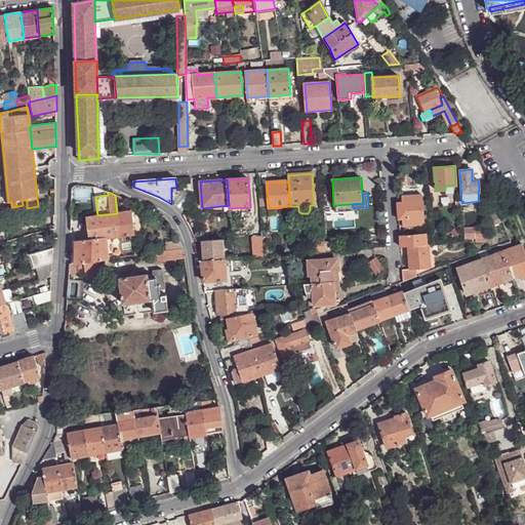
[(398,207),(399,218),(402,218),(403,221),(403,226),(425,224),(422,195),(402,197),(403,203),(403,207),(398,207)]
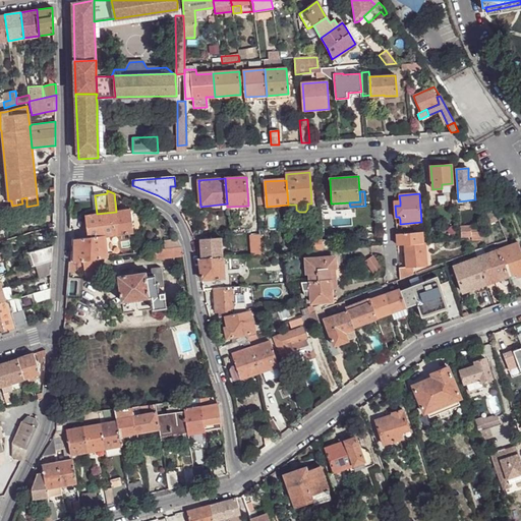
[(97,214),(85,216),(89,238),(105,236),(134,232),(131,210),(116,212),(97,214)]
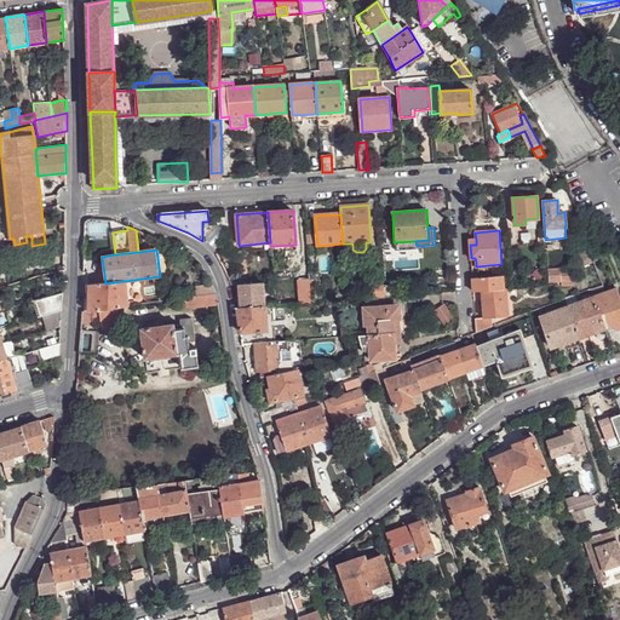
[(560,281),(561,281),(560,262),(547,263),(549,282),(555,281),(556,292),(561,292),(560,281)]
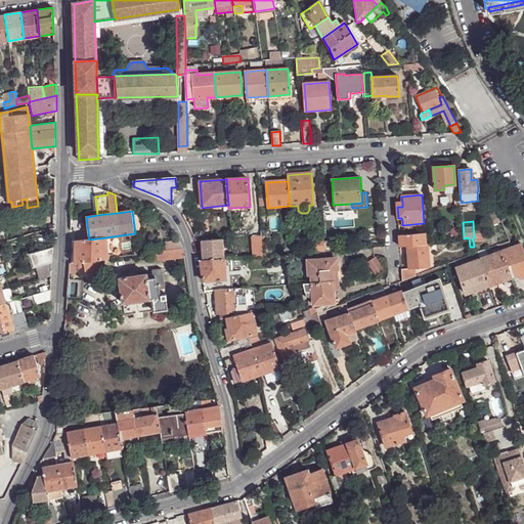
[(400,234),(400,247),(407,246),(426,244),(425,233),(400,234)]
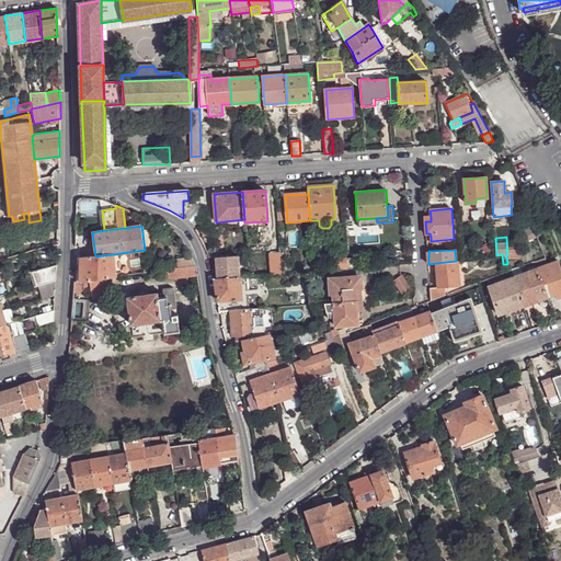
[(282,275),(281,252),(268,253),(271,275),(282,275)]
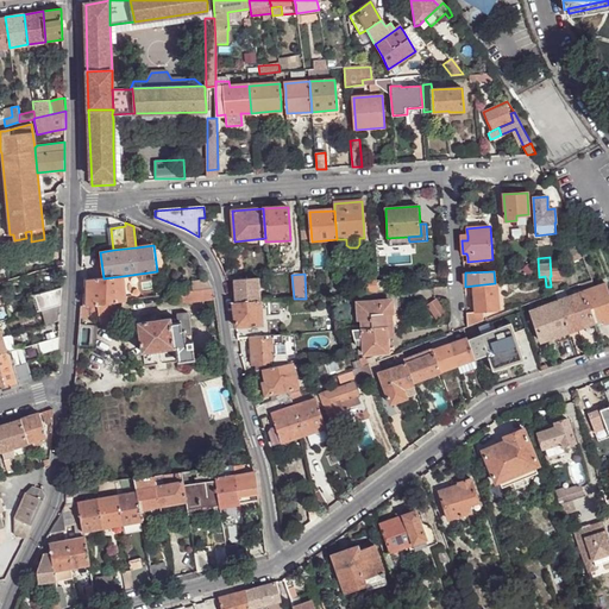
[(104,278),(87,280),(87,305),(98,303),(115,301),(126,300),(123,276),(104,278)]
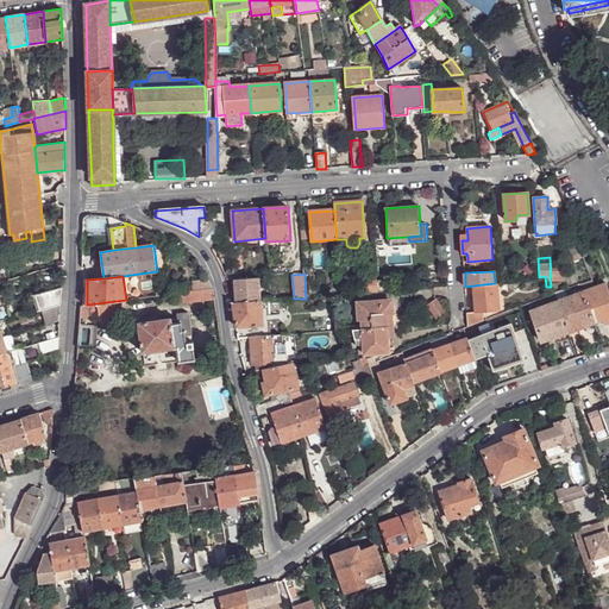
[(239,302),(261,301),(259,277),(234,280),(234,292),(239,292),(239,302)]
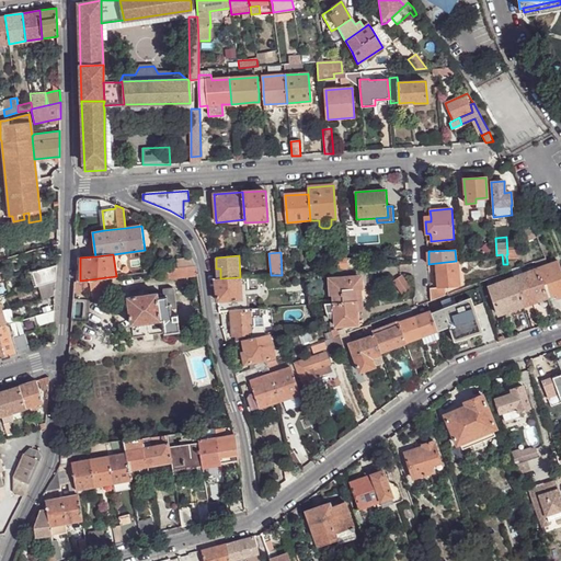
[(347,264),(346,255),(338,256),(339,270),(347,270),(347,264)]
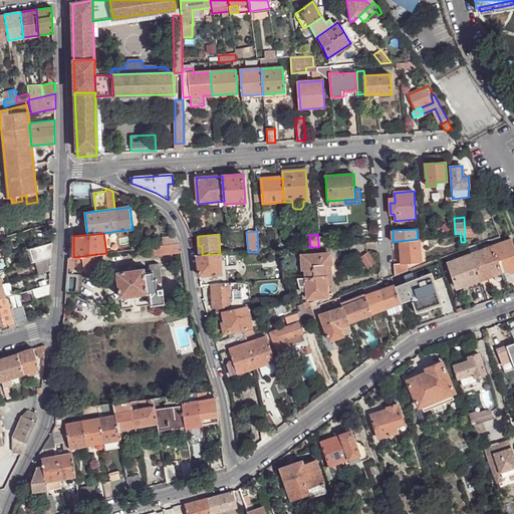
[(162,238),(163,246),(167,245),(180,244),(176,235),(162,238)]
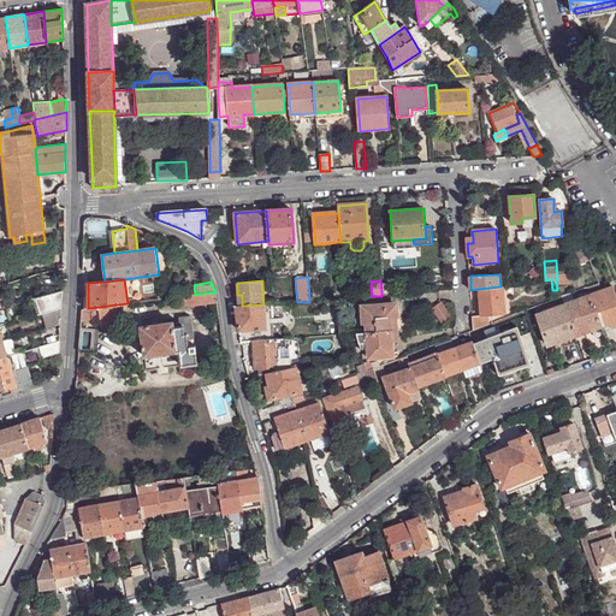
[(603,290),(598,283),(587,288),(590,295),(603,290)]
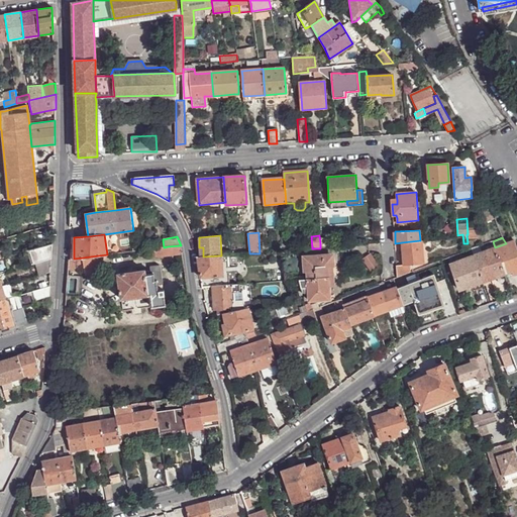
[(420,240),(402,242),(403,265),(403,266),(407,265),(423,264),(422,240),(420,240)]
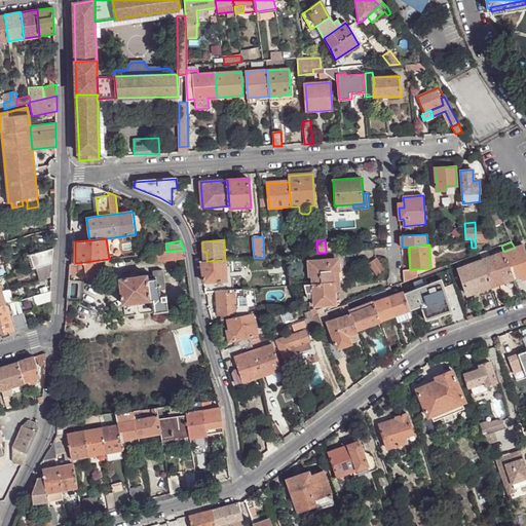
[(515,248),(503,252),(513,278),(521,275),(522,279),(525,277),(525,253),(523,245),(519,247),(515,248)]
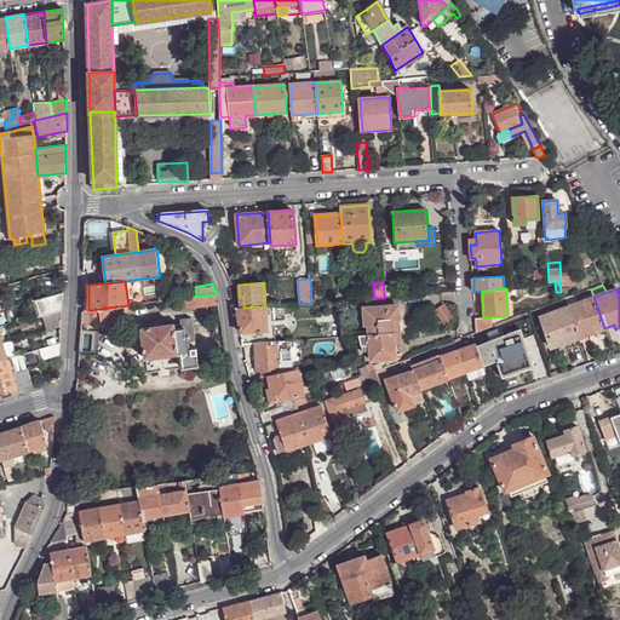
[(61,311),(62,293),(34,300),(36,308),(34,308),(36,316),(39,315),(39,317),(42,316),(61,311)]
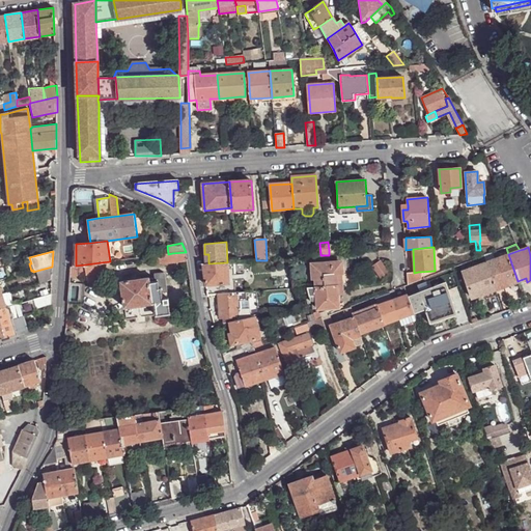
[(186,252),(172,253),(173,262),(187,260),(187,254),(186,252)]
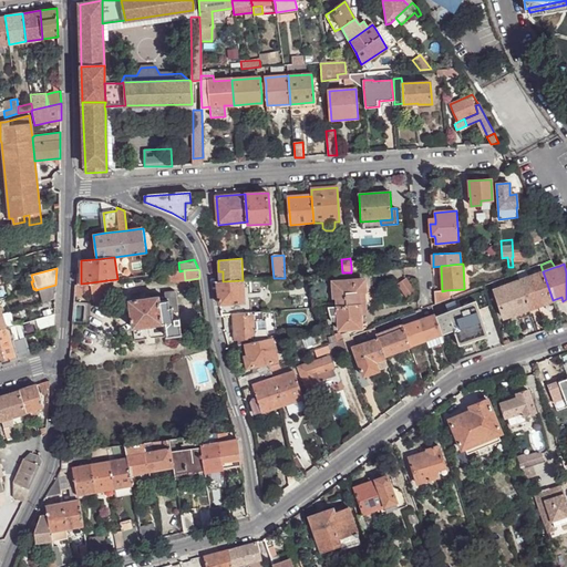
[(179,271),(162,274),(163,284),(185,280),(184,270),(179,271)]
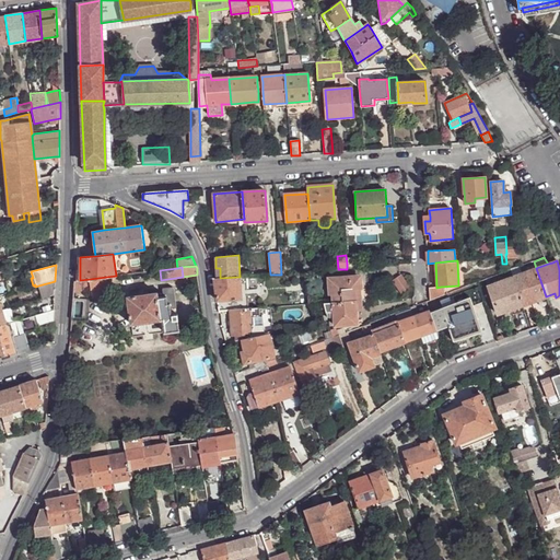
[(546,296),(536,268),(513,277),(523,305),(546,296)]
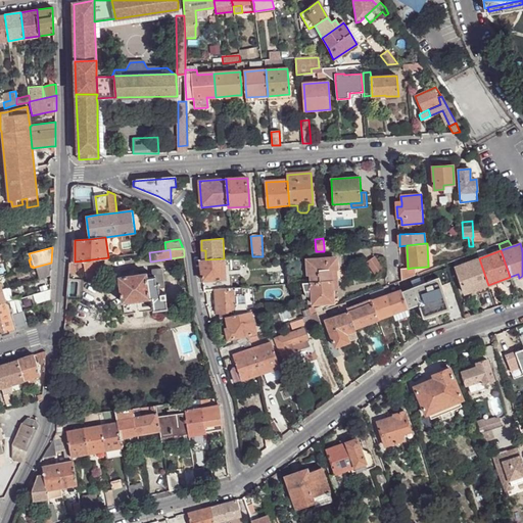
[(232,288),(230,257),(224,258),(225,279),(202,280),(204,290),(216,289),(232,288)]
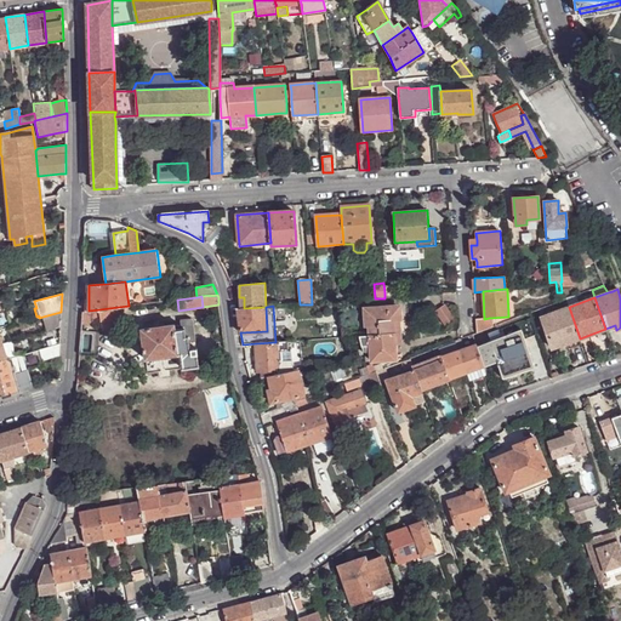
[(436,311),(444,326),(455,322),(448,306),(436,311)]
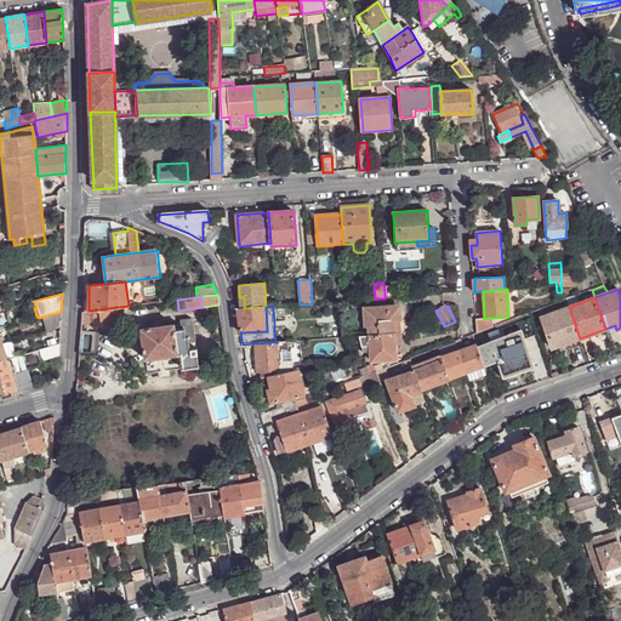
[(118,307),(100,309),(101,320),(102,329),(120,326),(118,307)]
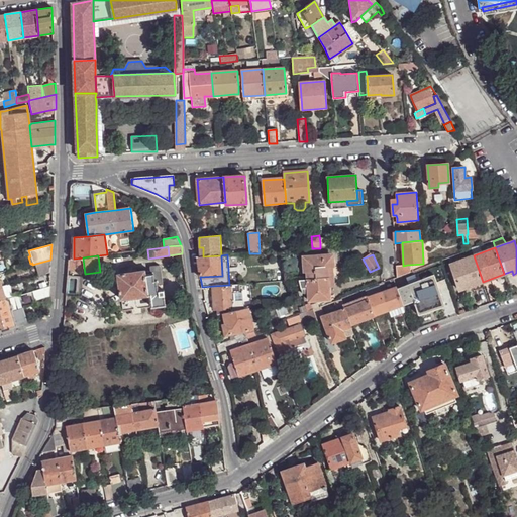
[(222,276),(221,255),(203,256),(198,256),(197,256),(200,277),(222,276)]
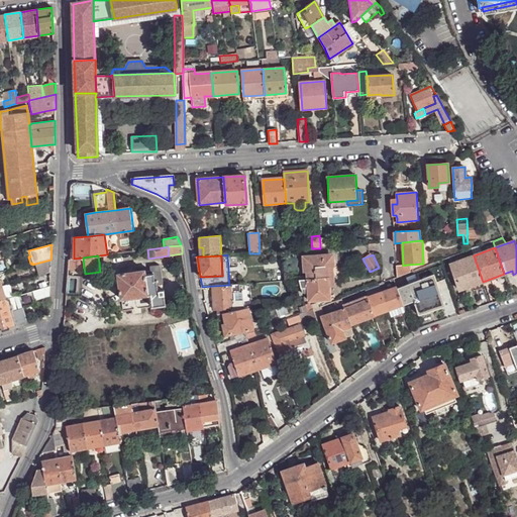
[(307,272),(307,280),(308,280),(328,278),(329,278),(328,268),(332,267),(334,267),(333,256),(321,257),(320,255),(303,256),(304,272),(307,272)]
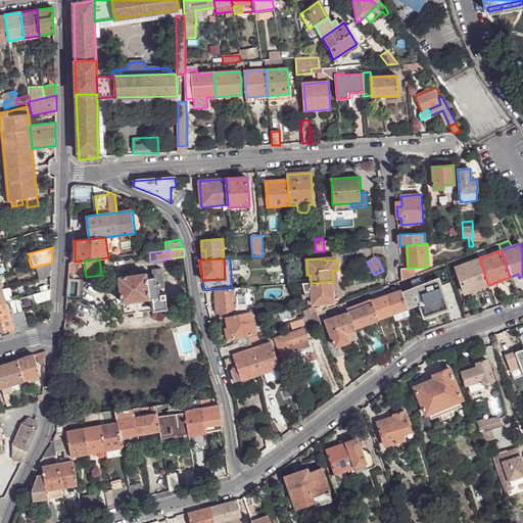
[(480,288),(488,285),(479,258),(456,267),(465,293),(480,288)]
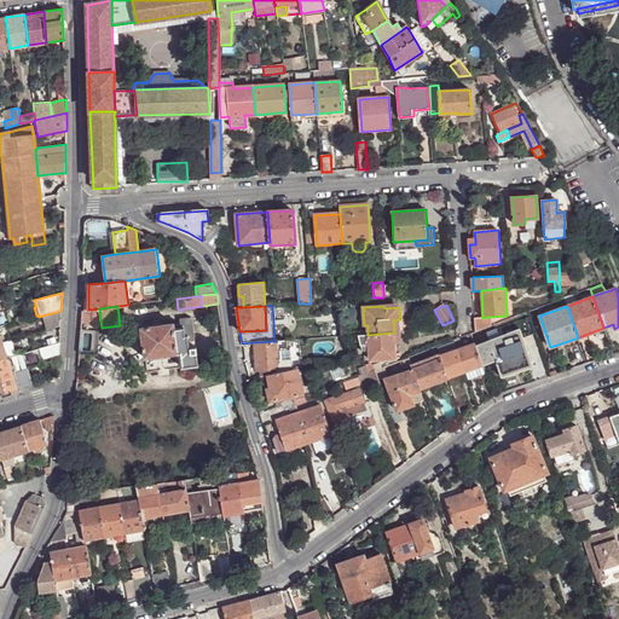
[(82,310),(82,322),(100,319),(99,308),(88,310),(82,310)]
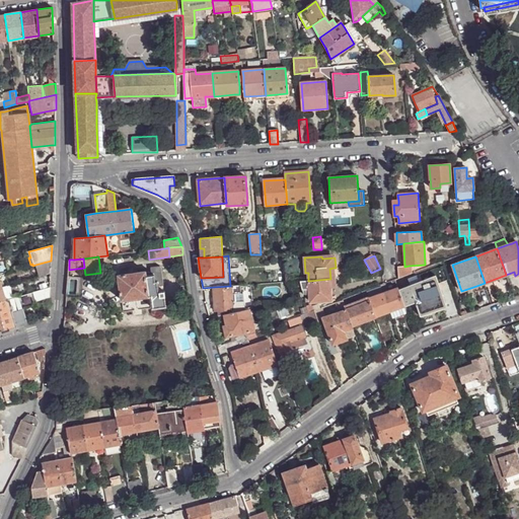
[(51,274),(51,261),(35,265),(39,277),(51,274)]
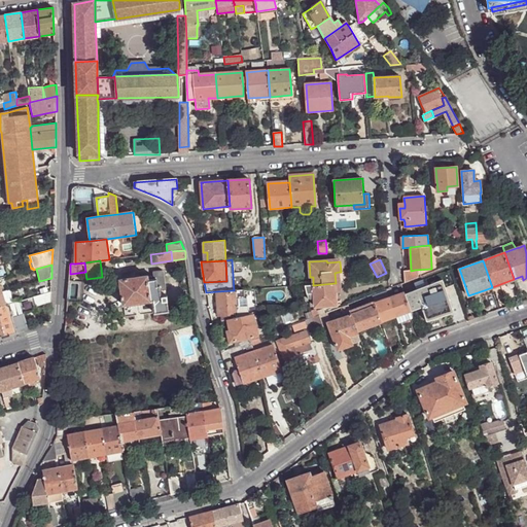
[(451,270),(450,266),(416,279),(413,280),(414,283),(451,270)]
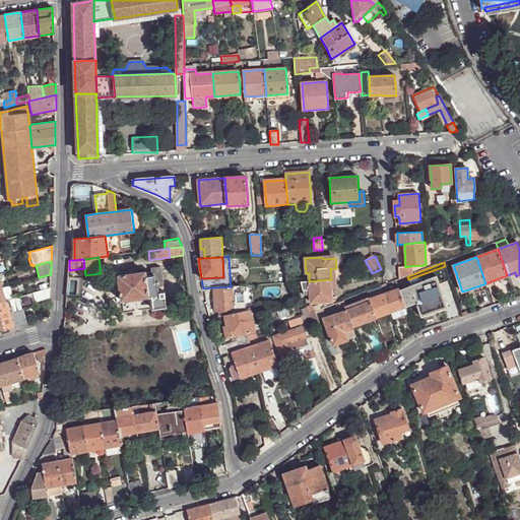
[(151,268),(152,275),(154,275),(155,281),(157,281),(158,287),(165,286),(161,266),(151,268)]
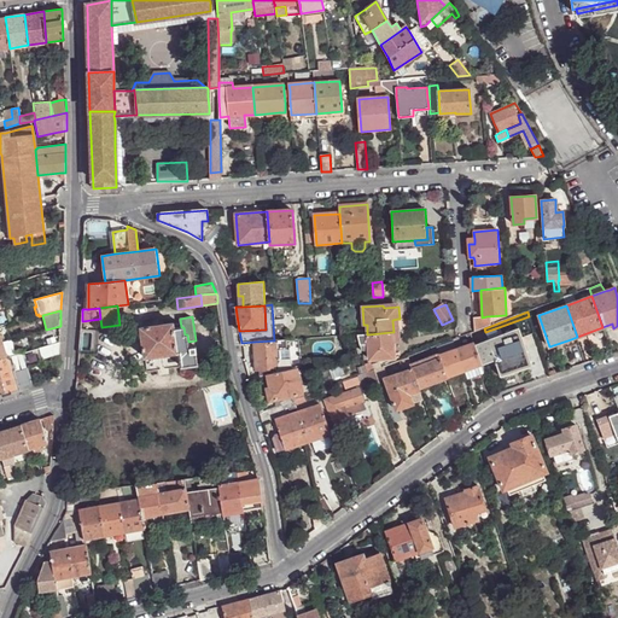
[(474,318),(476,332),(484,328),(488,327),(487,316),(482,318),(482,316),(474,318)]
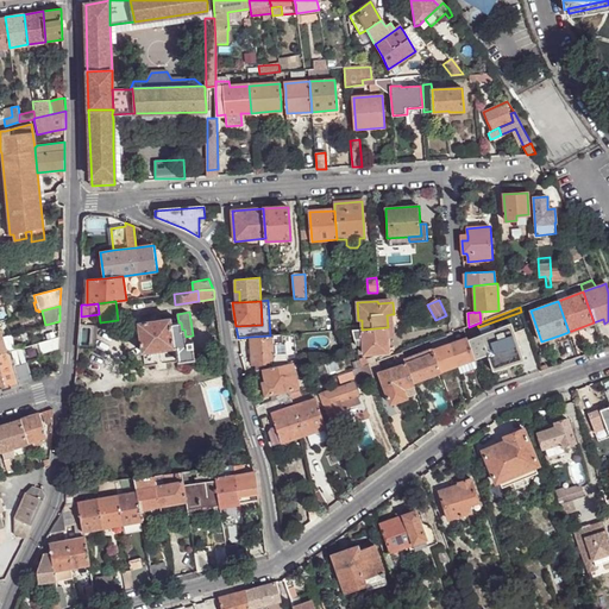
[(527,326),(521,312),(478,327),(481,334),(512,322),(514,331),(527,326)]
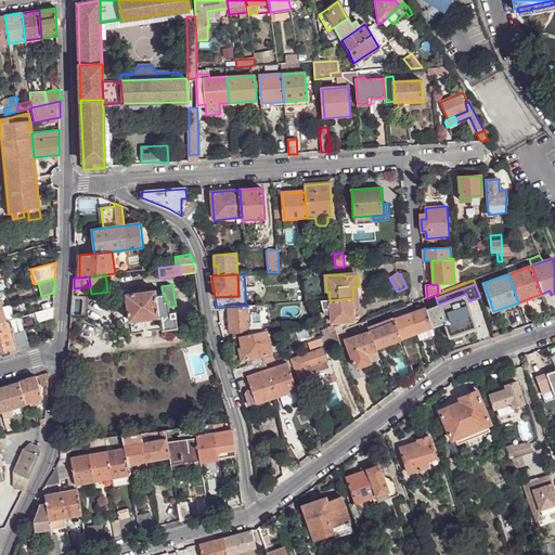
[(126,295),(130,321),(162,317),(164,330),(178,327),(176,311),(170,312),(169,307),(168,300),(166,300),(165,294),(163,294),(156,295),(156,292),(126,295)]
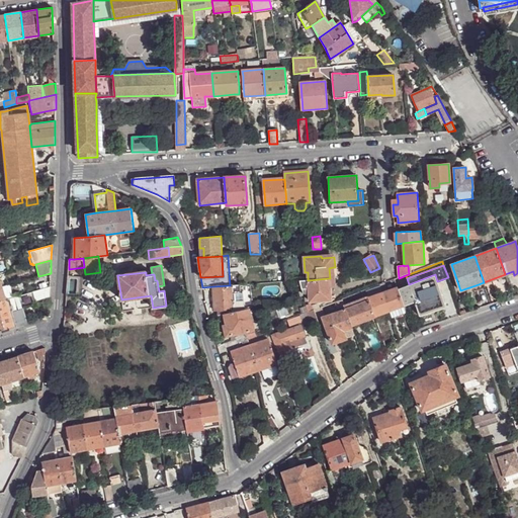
[(50,286),(51,273),(38,276),(35,277),(39,289),(50,286)]
